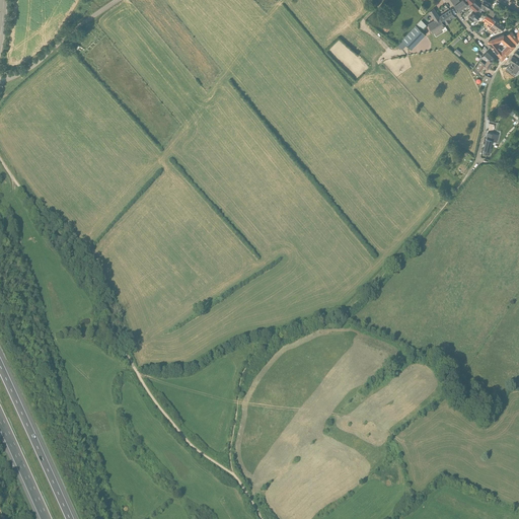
[(461,0),(460,1),(459,0),(456,0),(452,3),(454,6),(458,11),(465,6),(467,8),(470,6),(462,0),(461,0)]
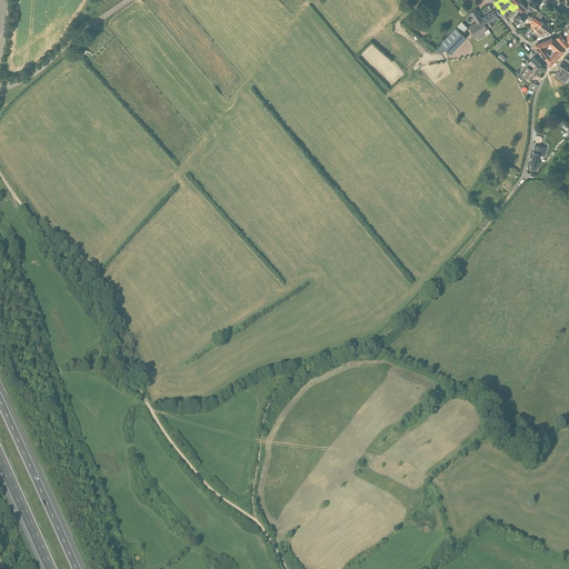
[(523,12),(527,6),(520,0),(508,0),(516,7),(520,11),(521,10),(523,12)]
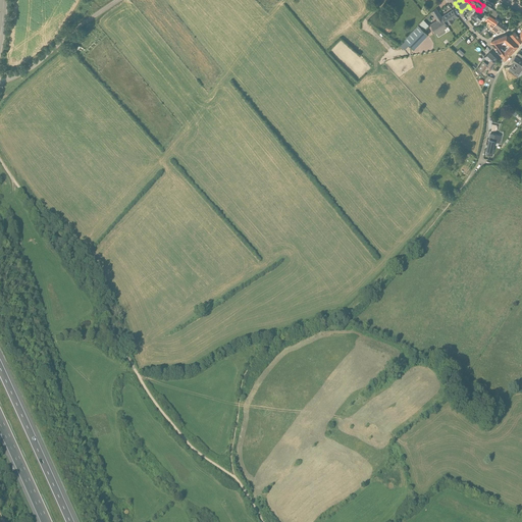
[(486,0),(485,0),(483,5),(480,11),(482,12),(485,8),(487,9),(487,8),(489,9),(490,7),(491,8),(493,4),(486,0)]
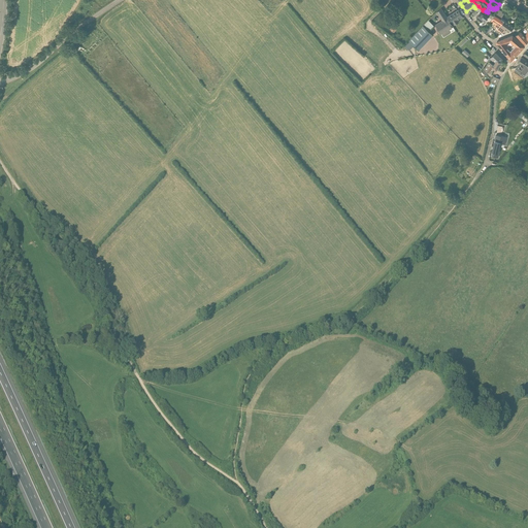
[(448,18),(441,7),(436,11),(441,20),(435,25),(441,34),(443,37),(451,33),(449,30),(458,22),(457,20),(462,15),(458,10),(448,18)]
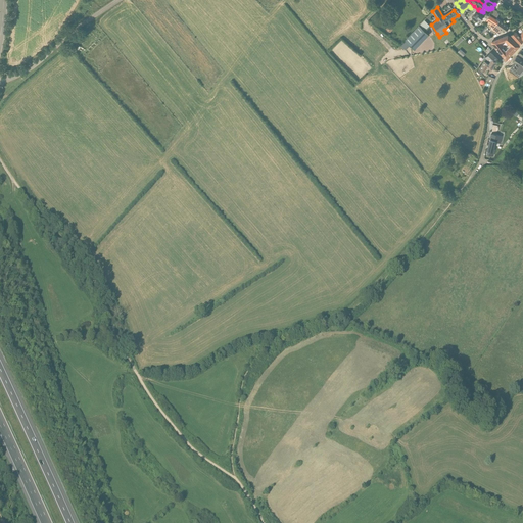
[(478,24),(482,19),(478,15),(480,13),(477,10),(477,11),(474,8),(469,14),(478,24)]
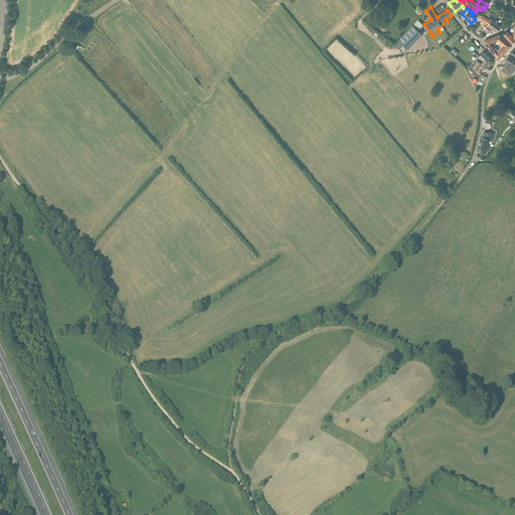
[(483,14),(489,18),(492,13),(486,9),(483,14)]
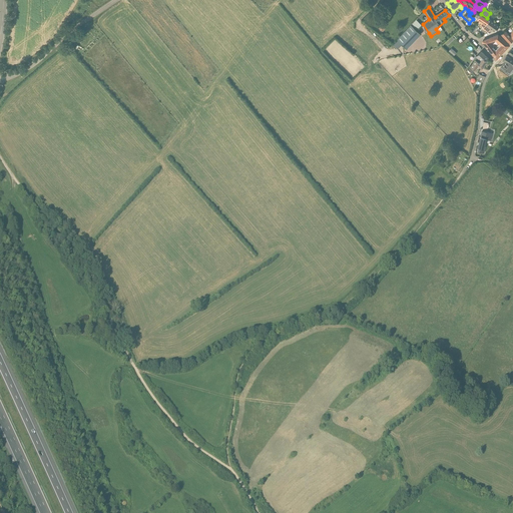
[(487,18),(481,14),(477,19),(486,25),(490,20),(487,18)]
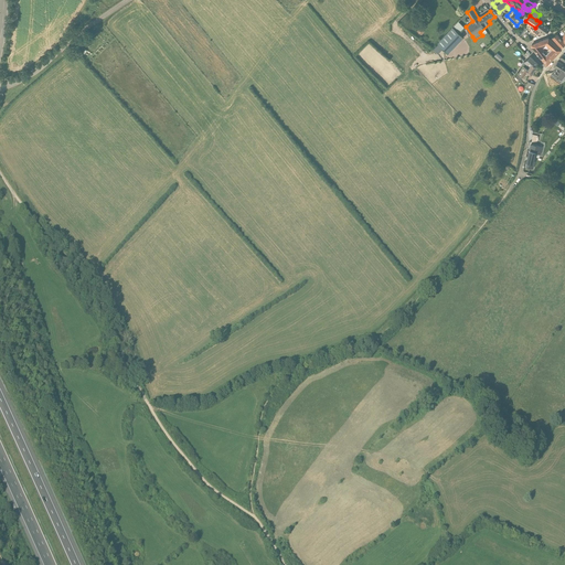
[(448,54),(464,38),(459,33),(465,28),(458,22),(446,35),(437,44),(438,44),(443,49),(448,54)]
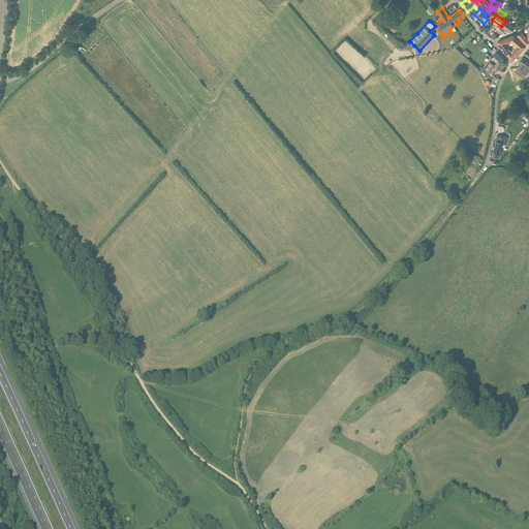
[(505,21),(501,26),(506,29),(510,32),(515,27),(505,21)]
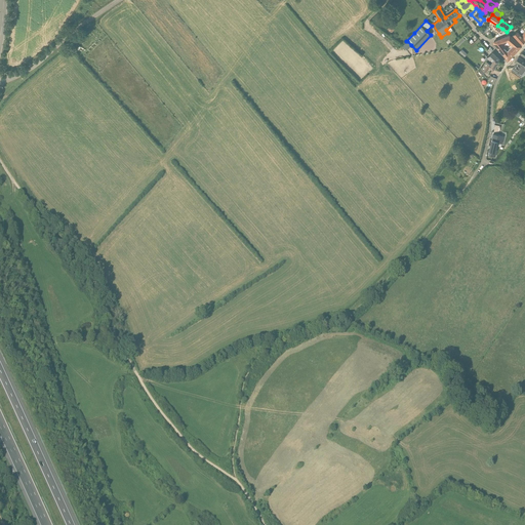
[(524,40),(524,37),(524,36),(523,38),(520,35),(517,32),(513,35),(515,38),(522,44),(524,40)]
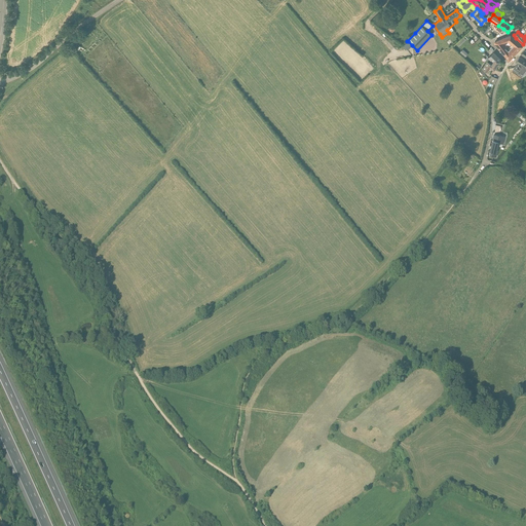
[(494,42),(504,54),(509,62),(520,49),(523,46),(522,46),(511,35),(508,37),(494,42)]
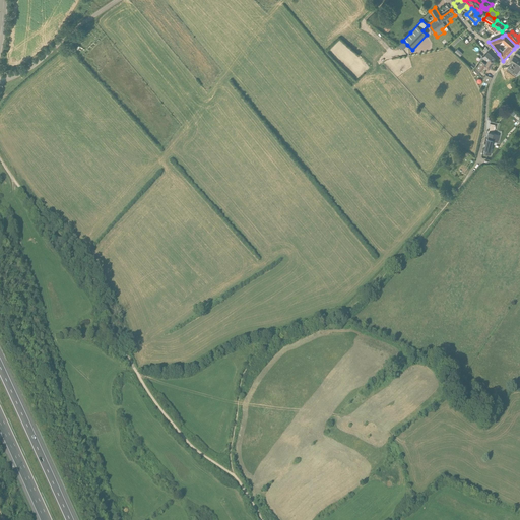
[(403,50),(407,45),(403,41),(398,46),(403,50)]
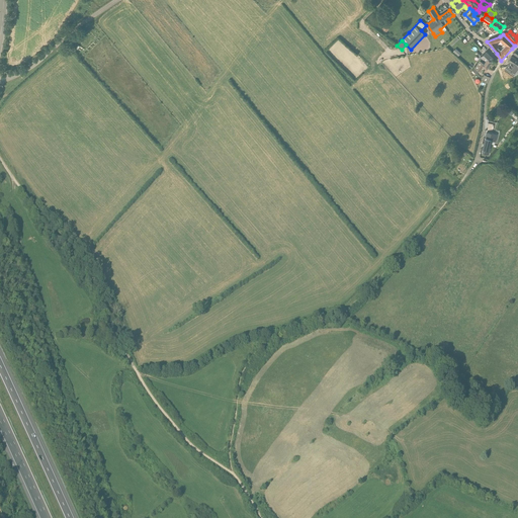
[(480,59),(485,63),(487,60),(491,62),(493,59),(486,52),(481,57),(480,59)]
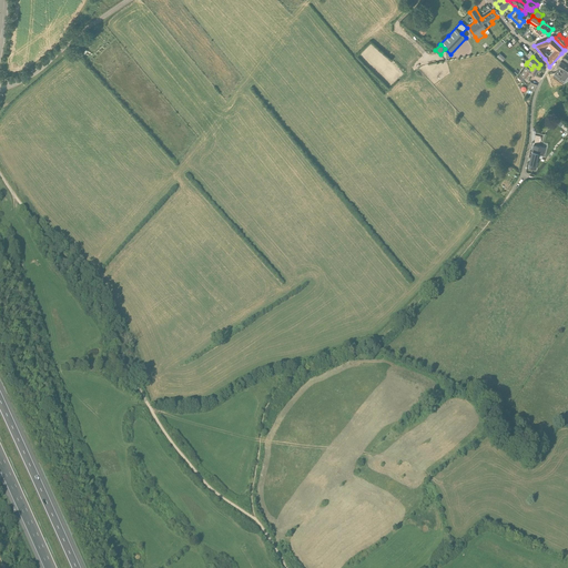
[(560,78),(565,80),(567,74),(567,68),(565,66),(566,64),(560,61),(557,67),(559,68),(555,73),(559,77),(559,78),(560,78)]
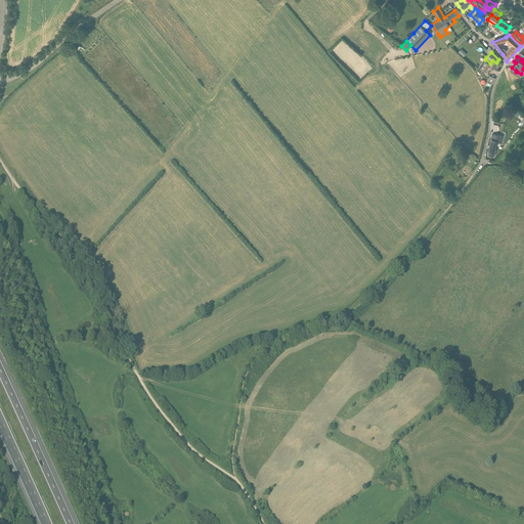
[(492,60),(490,63),(489,64),(486,61),(478,72),(482,76),(485,72),(488,68),(492,70),(496,62),(492,60)]
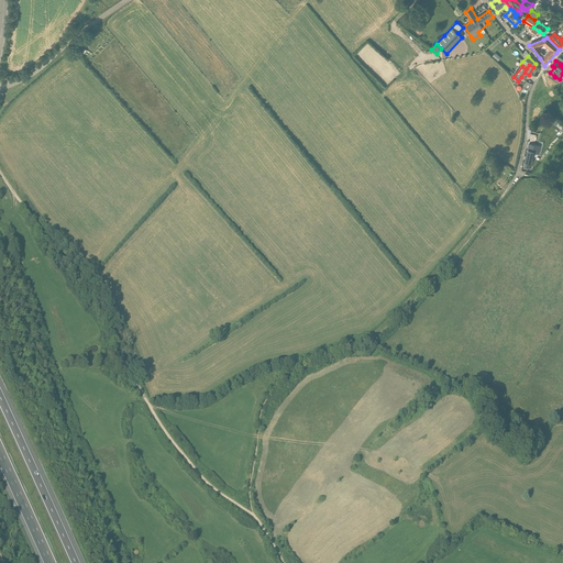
[(529,91),(532,86),(532,84),(527,81),(523,86),(529,91)]
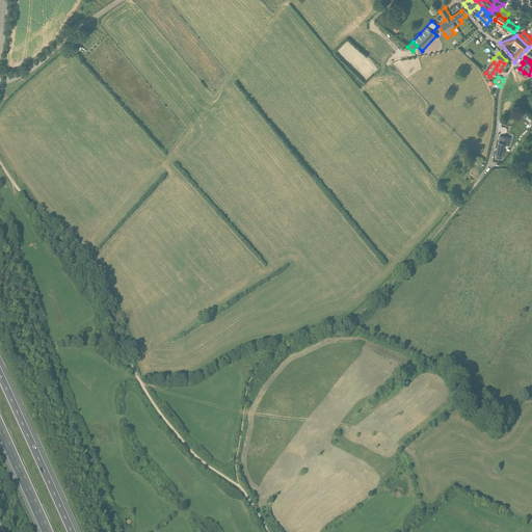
[(502,158),(505,144),(508,145),(510,138),(500,136),(497,152),(497,153),(496,157),(502,158)]
